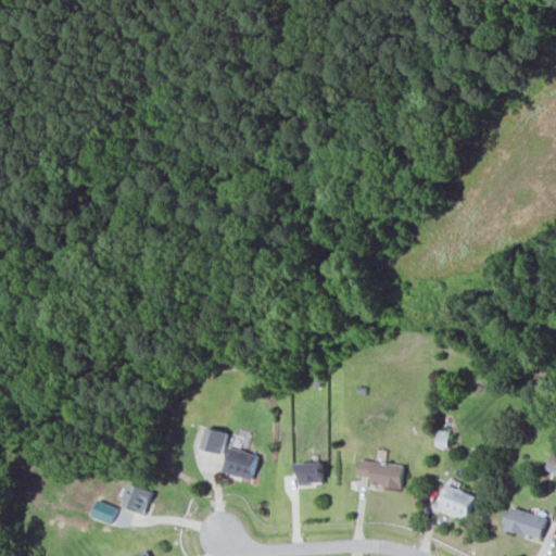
[(203,450),(225,454),(230,433),(209,428),(203,450)]
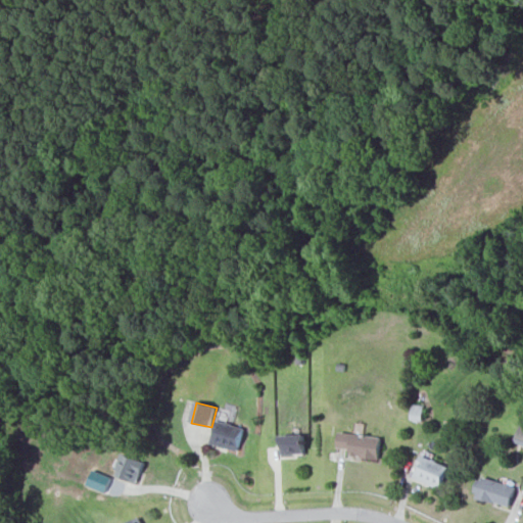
[(210,443),(239,452),(245,429),(218,421),(210,443)]
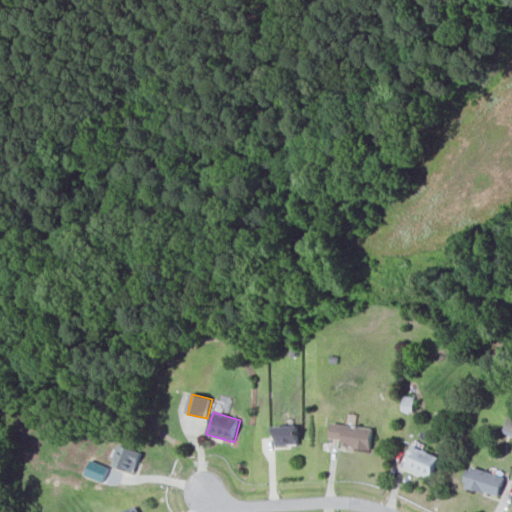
[(343,448),(372,450),(373,427),(333,424),(332,439),(343,440),(343,448)]
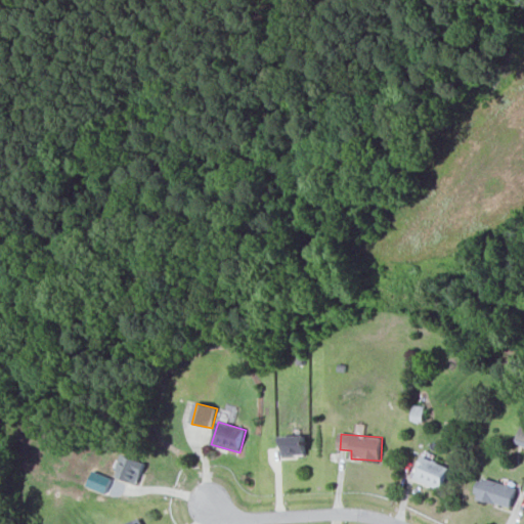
[(306,455),(306,437),(281,437),(282,456),(306,455)]
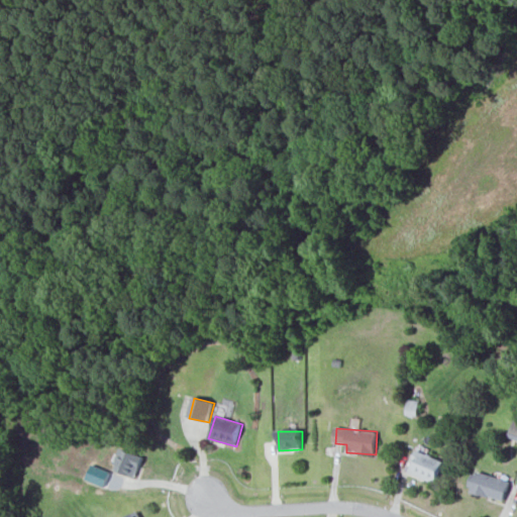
[(136,478),(142,455),(119,449),(115,462),(117,463),(114,472),(136,478)]
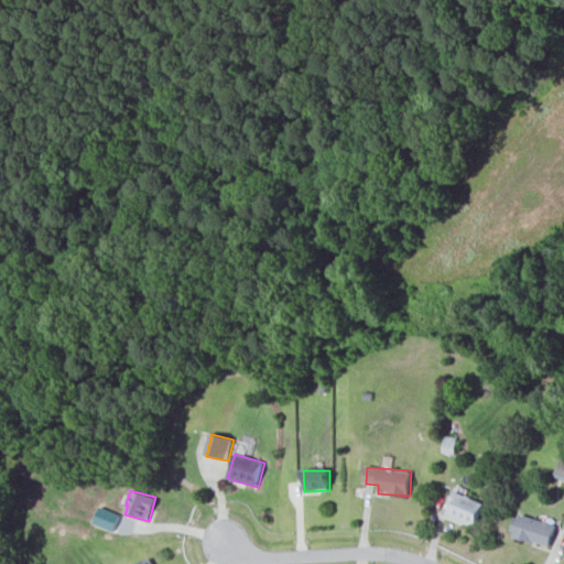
[(476,528),(485,503),(456,492),(446,517),(476,528)]
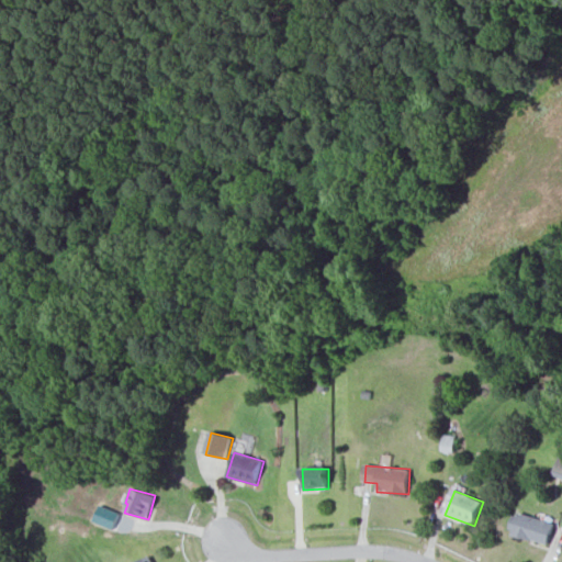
[(113,529),(120,514),(100,506),(93,523),(113,529)]
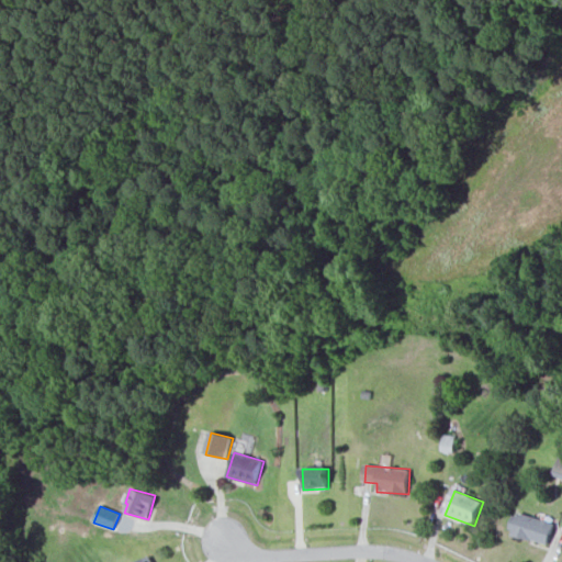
[(510,537),(550,544),(554,523),(516,514),(510,537)]
